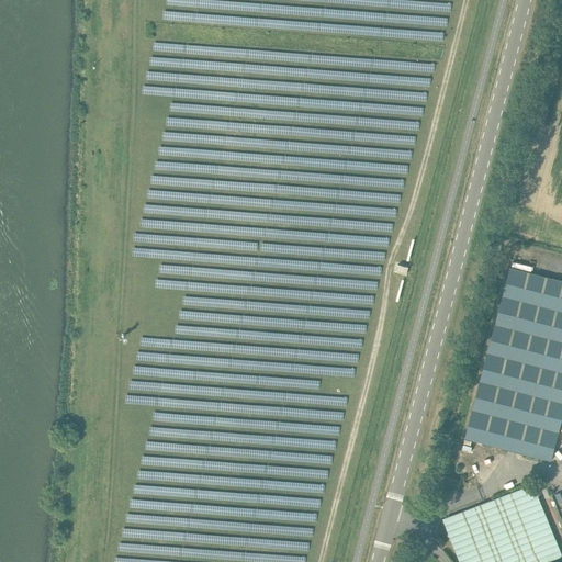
[(397,265),(396,270),(406,273),(408,267),(397,265)]
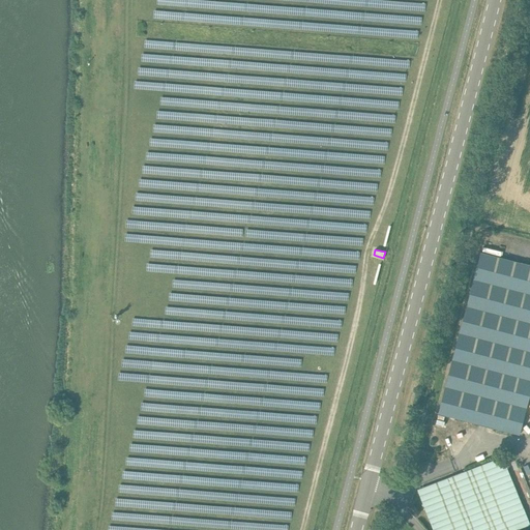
[(529,263),(480,251),(460,329),(438,413),(520,434),(529,394),(529,263)]
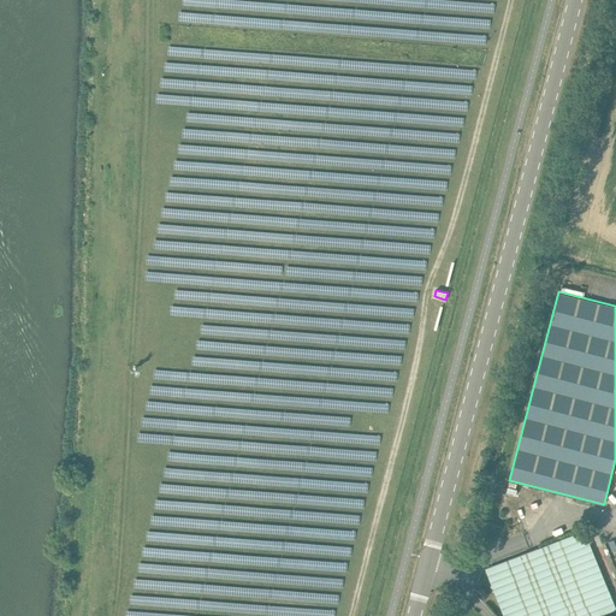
[(615,615),(615,609),(585,529),(542,546),(568,615),(615,615)]
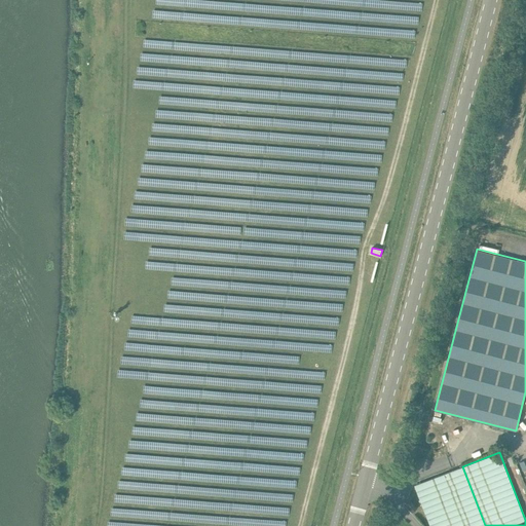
[(485,525),(462,466),(415,485),(430,525),(485,525)]
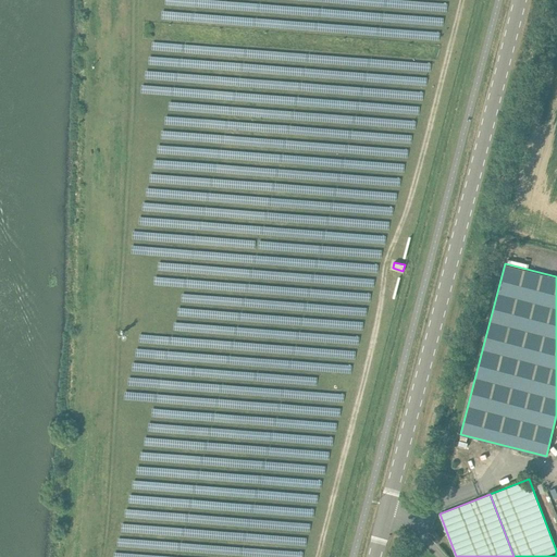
[(430,534),(437,543),(442,537),(434,530),(430,534)]
